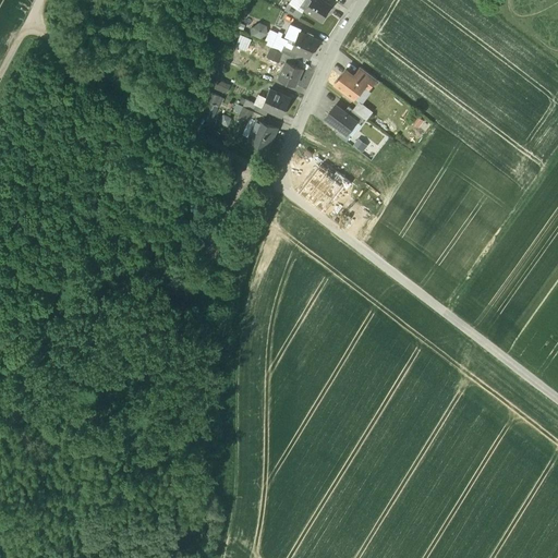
[(311,0),(305,9),(322,20),(330,7),(322,0),(311,0)]
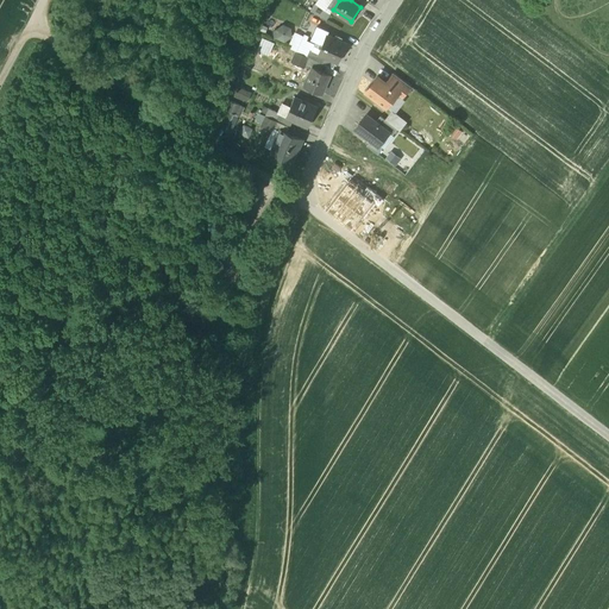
[(314,2),(311,8),(327,19),(331,13),(314,2)]
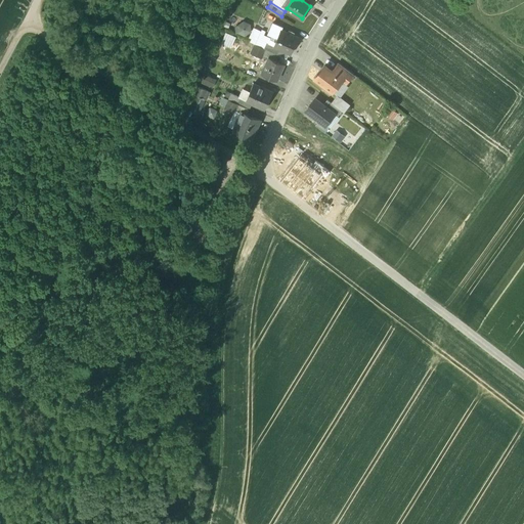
[(238,34),(245,37),(251,32),(251,25),(244,20),(236,25),(235,26),(236,34),(238,34)]
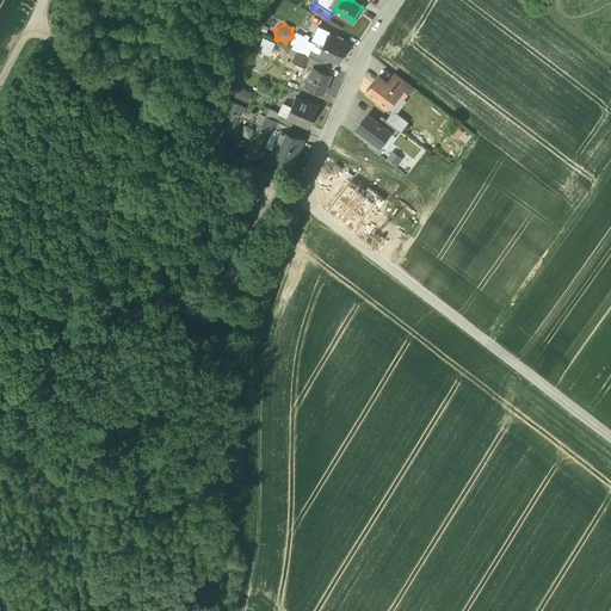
[(297,51),(310,57),(314,50),(320,53),(328,35),(328,32),(322,30),(315,43),(307,39),(309,36),(306,35),(297,51)]
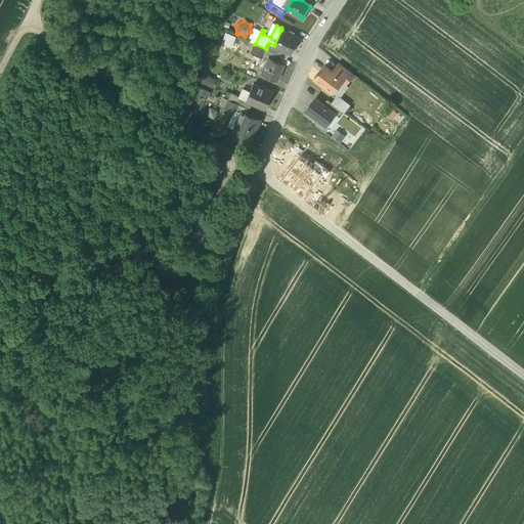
[(274,45),(279,49),(291,54),(299,37),(281,30),(274,45)]
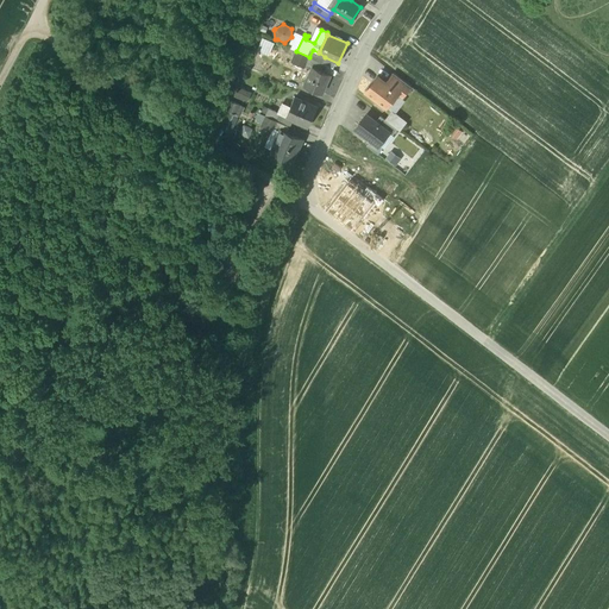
[(258,50),(271,55),(276,42),(263,37),(258,50)]
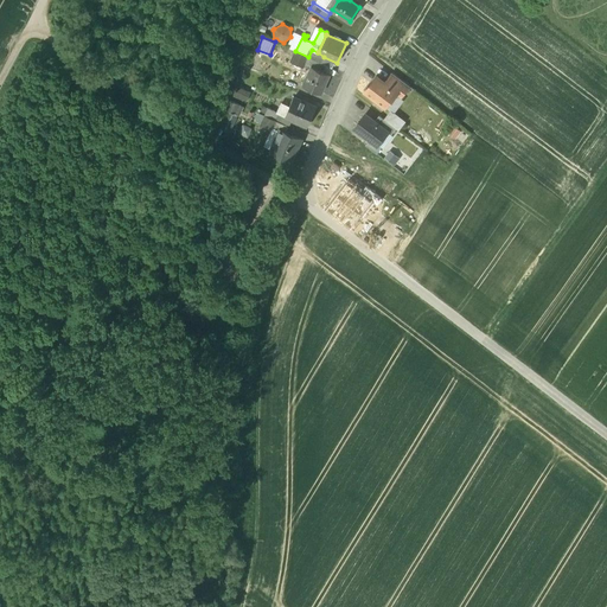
[(318,52),(312,50),(308,57),(321,63),(324,57),(318,52)]
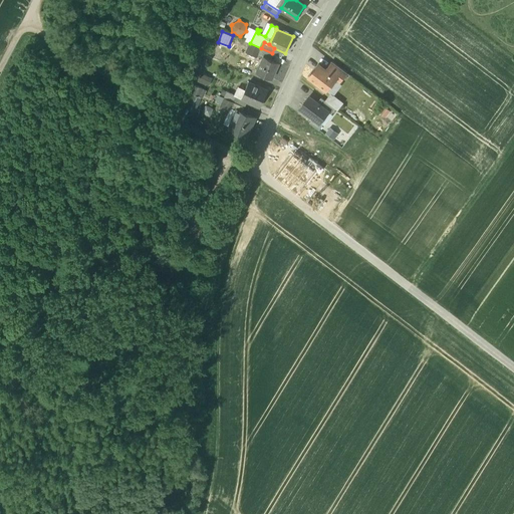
[(258,54),(264,56),(269,59),(272,53),(261,48),(258,54)]
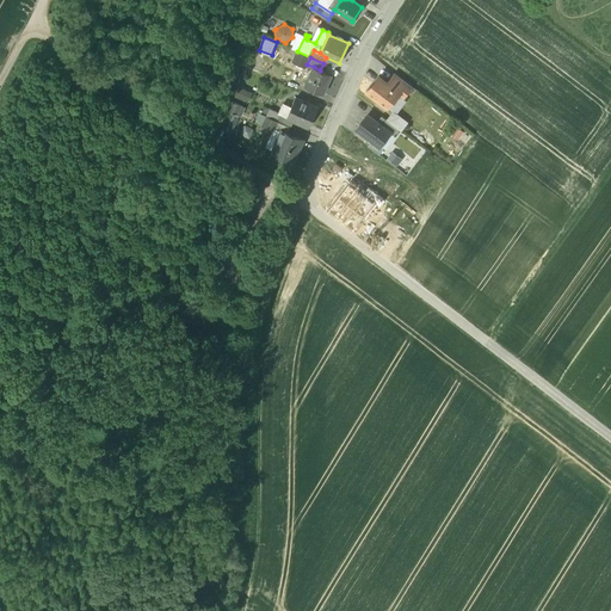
[(320,71),(314,67),(304,86),(322,94),(331,75),(320,71)]
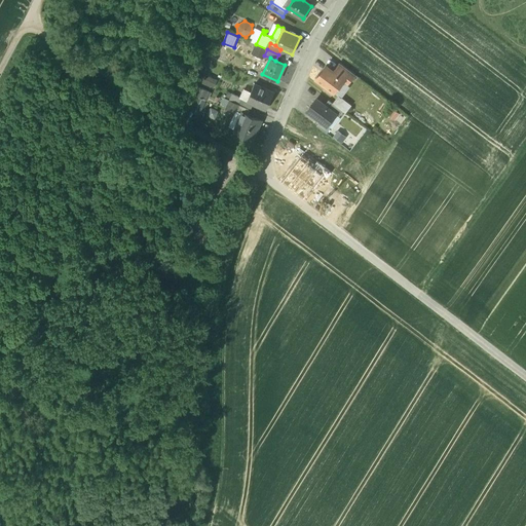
[(354,75),(340,63),(334,71),(333,72),(344,80),(343,80),(347,84),(354,75)]
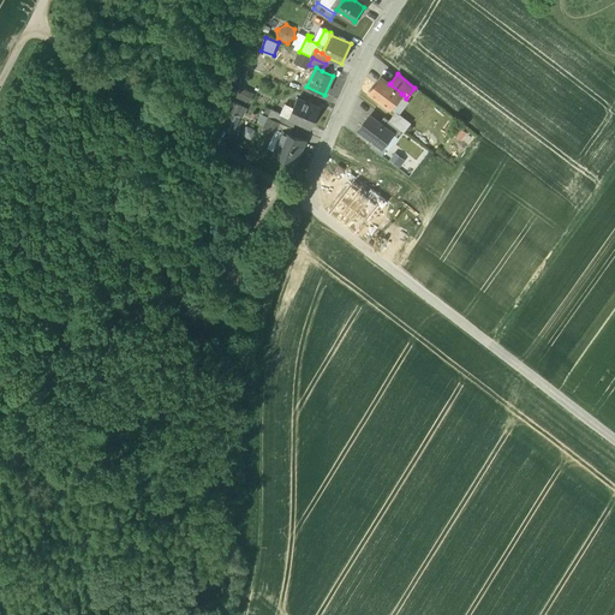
[(390,83),(381,77),(369,91),(390,108),(401,94),(402,94),(389,84),(390,83)]
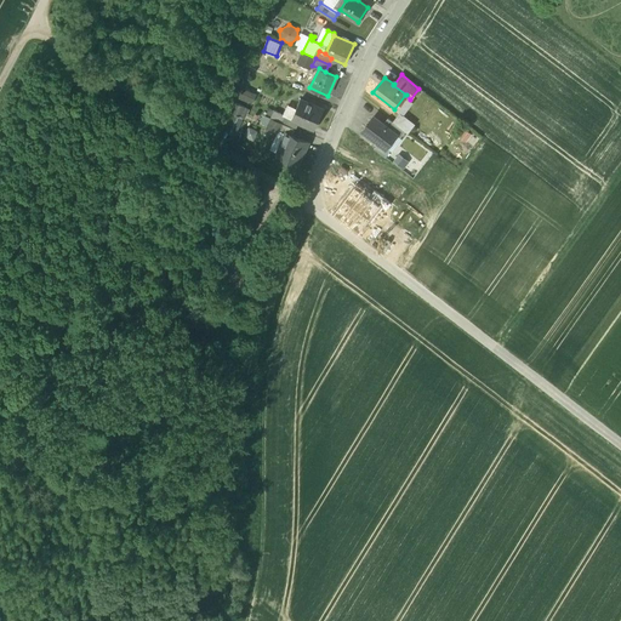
[(240,98),(252,103),(256,95),(244,90),(240,98)]
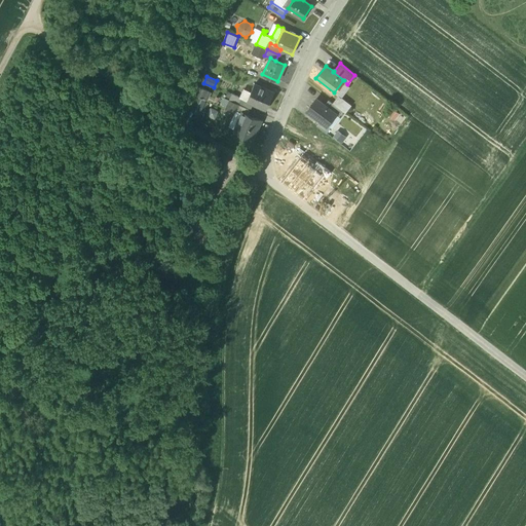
[(343,80),(334,92),(339,97),(343,99),(344,98),(351,87),(347,84),(343,80)]
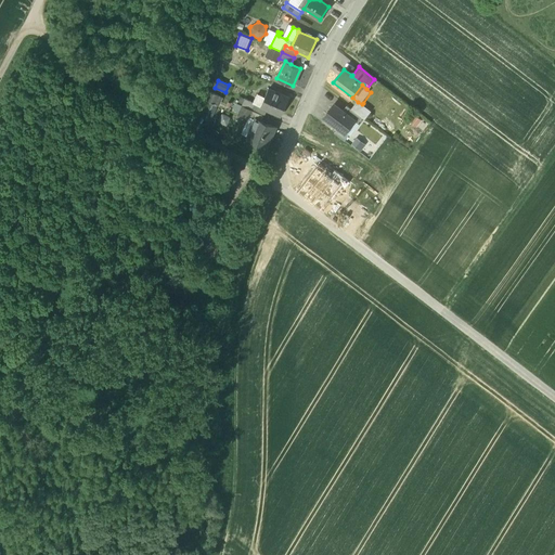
[(288,98),(268,89),(260,106),(260,107),(267,110),(281,116),(288,98)]
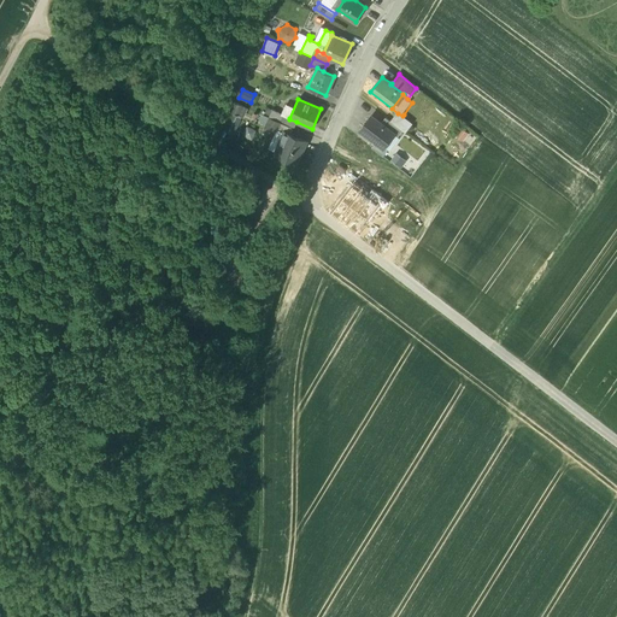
[(245,106),(233,101),(230,109),(241,113),(245,106)]
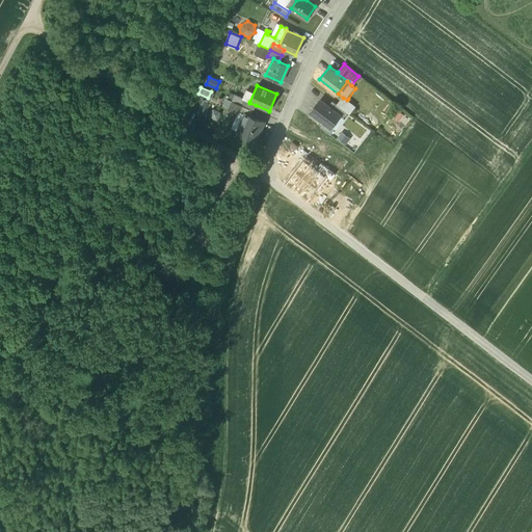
[(230,100),(232,101),(241,105),(242,105),(244,100),(233,95),(230,100)]
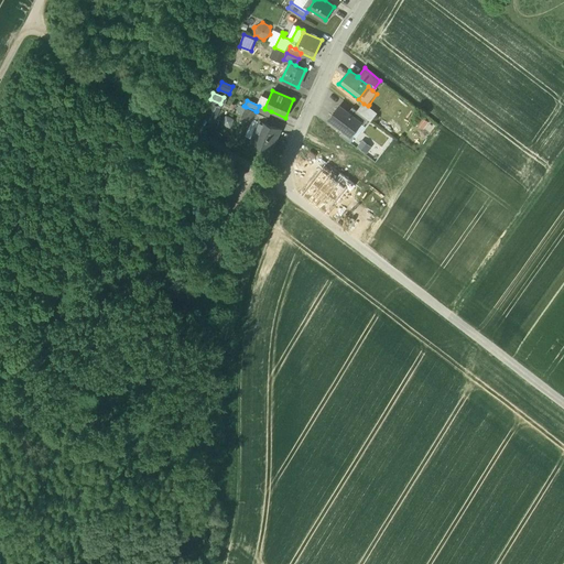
[(364,104),(358,111),(368,119),(376,109),(369,105),(368,106),(364,104)]
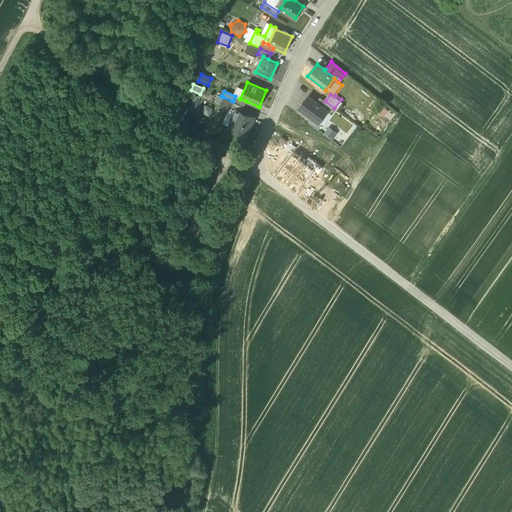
[(188,106),(193,109),(199,98),(193,95),(188,106)]
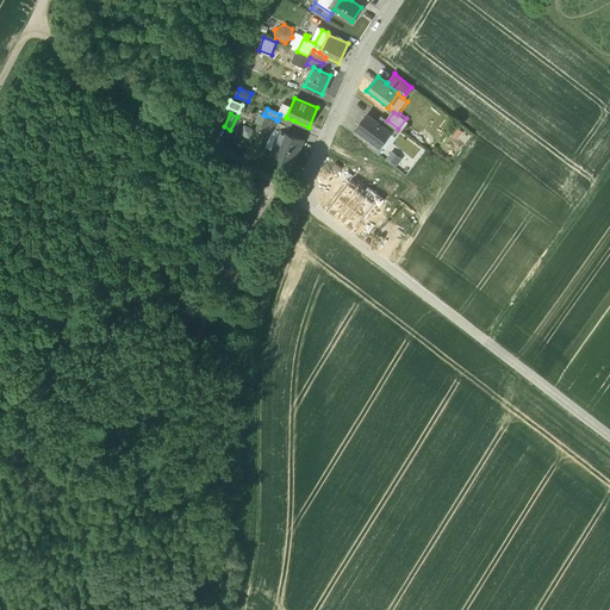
[(286,117),(280,114),(278,120),(291,126),(293,120),(286,118),(286,117)]
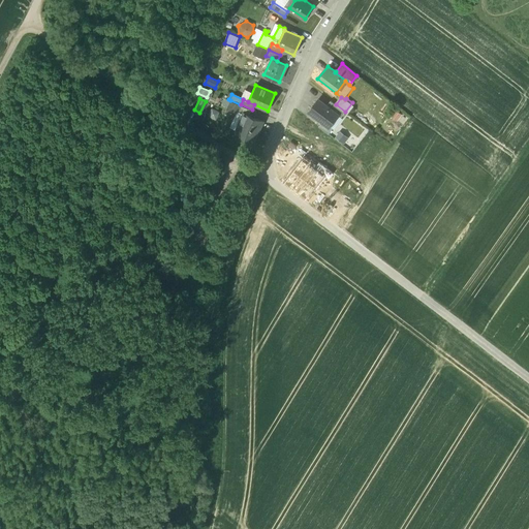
[(327,105),(318,99),(313,105),(314,105),(312,109),(311,109),(309,112),(322,121),(329,126),(337,115),(338,115),(327,105)]
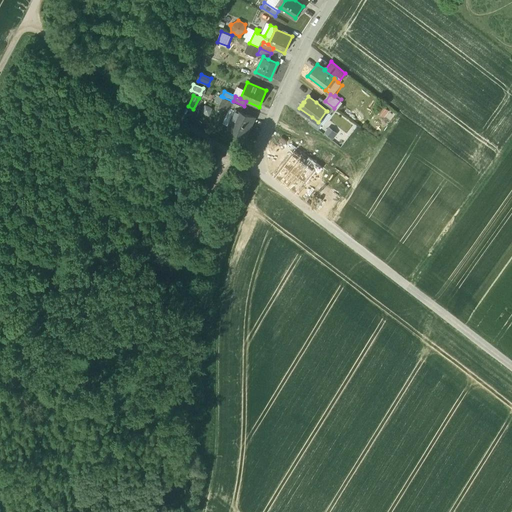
[(233,101),(232,101),(223,97),(220,103),(229,108),(229,107),(230,107),(235,110),(236,109),(241,111),(244,106),(233,101)]
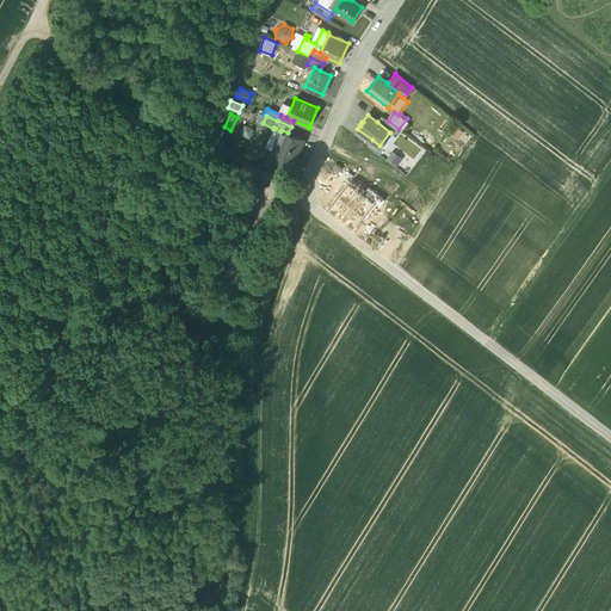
[(388,121),(381,116),(377,122),(390,133),(389,133),(394,136),(399,129),(388,121)]
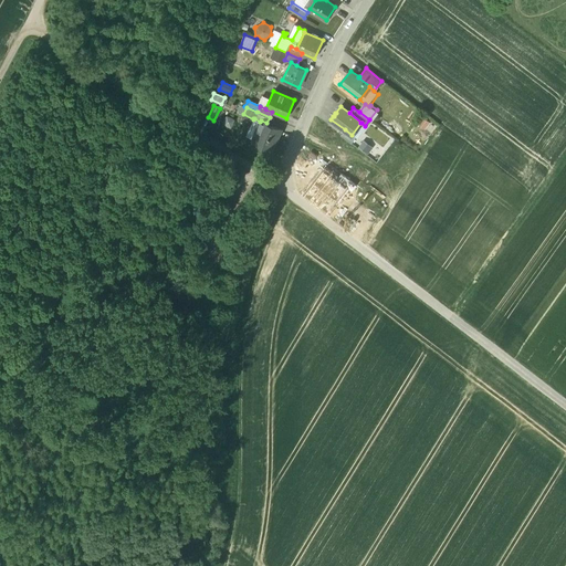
[(254,118),(247,136),(252,138),(260,122),(254,118)]
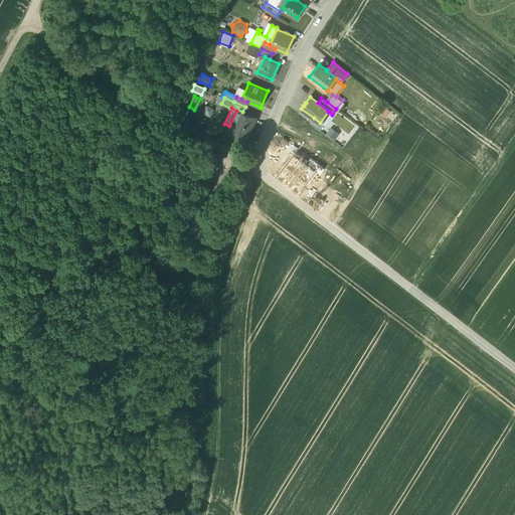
[(242,112),(237,110),(236,111),(229,126),(248,135),(255,118),(242,112)]
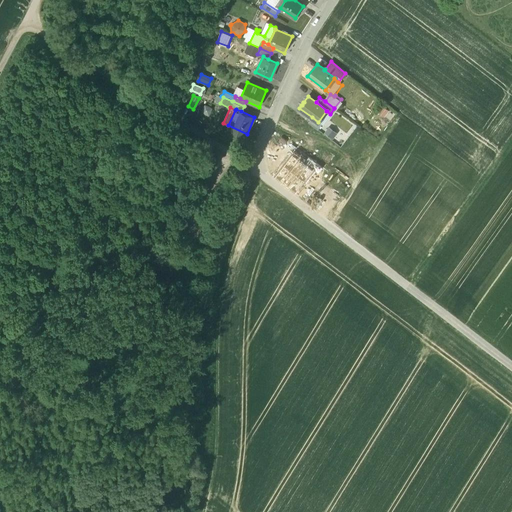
[(360,110),(353,114),(357,121),(364,117),(360,110)]
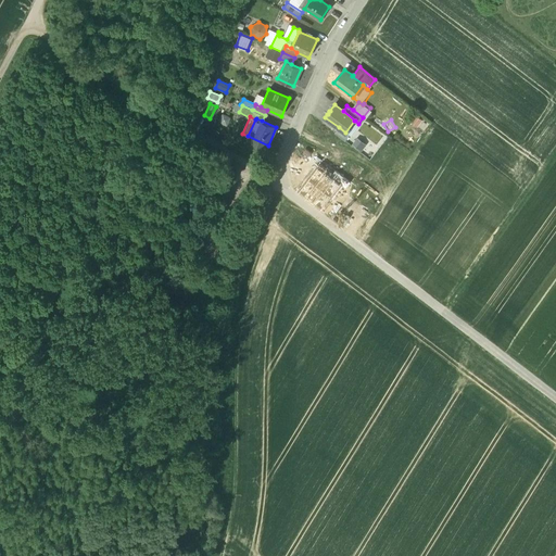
[(345,133),(339,127),(335,133),(344,140),(349,135),(345,133)]
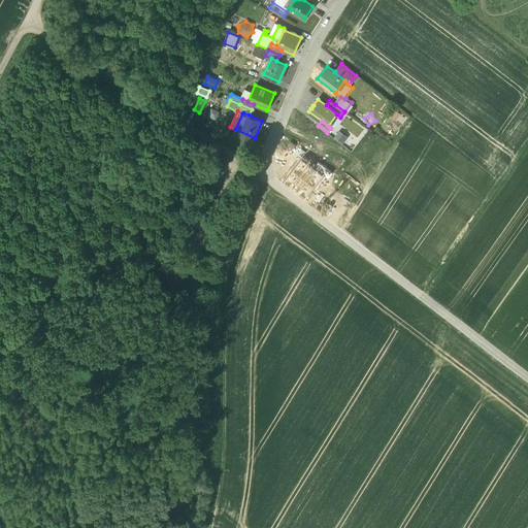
[(344,143),(349,137),(340,132),(336,137),(344,143)]
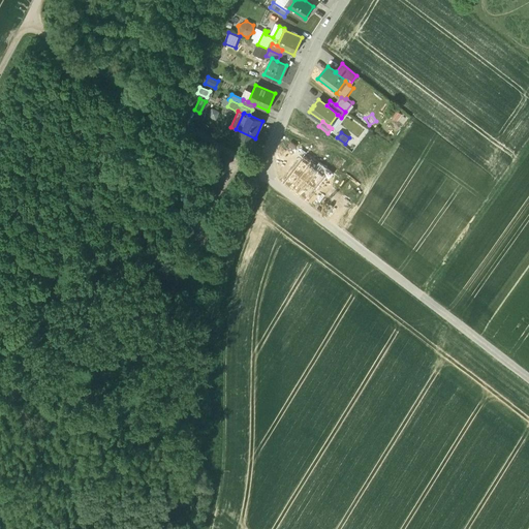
[(284,182),(306,198),(323,176),(313,167),(302,158),(284,182)]
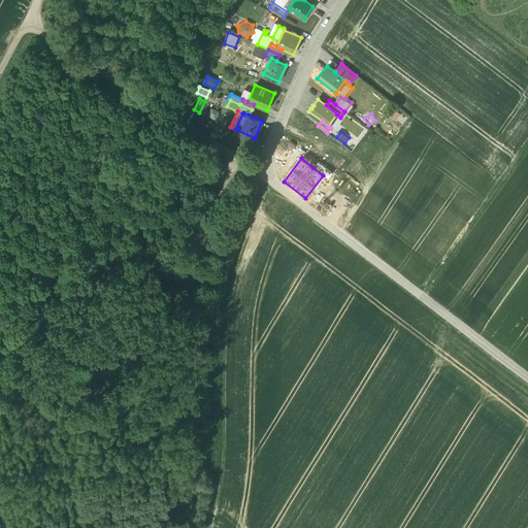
[(318,162),(312,167),(323,175),(327,178),(332,172),(318,162)]
